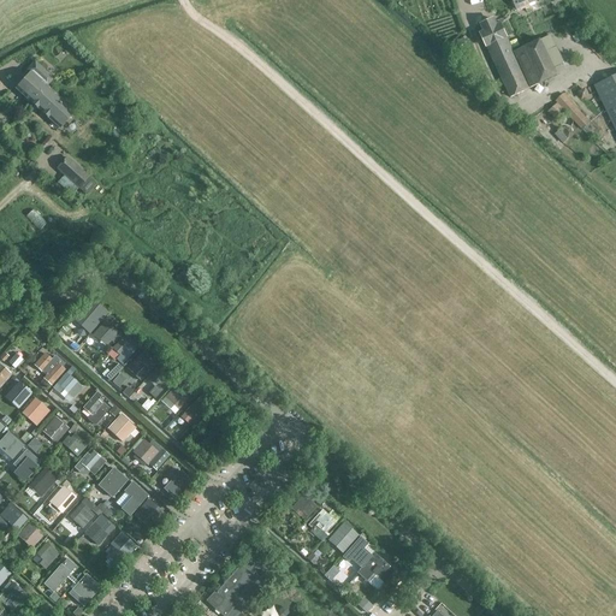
[(531,3),(537,0),(513,0),(517,9),(525,5),(528,11),(533,9),(531,3)]
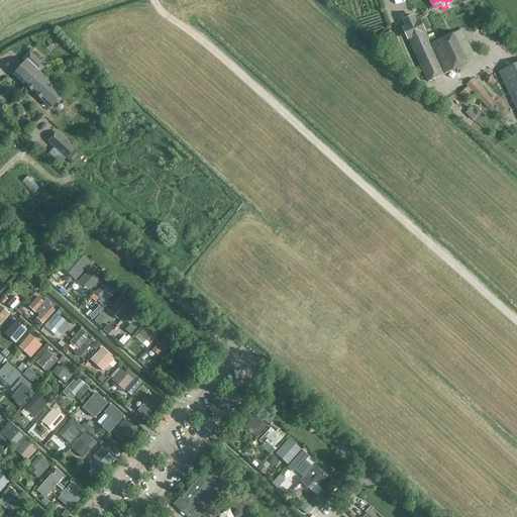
[(432,42),(421,19),(417,20),(415,15),(405,20),(407,26),(404,27),(429,82),(468,64),(464,58),(453,33),(453,32),(432,42)]
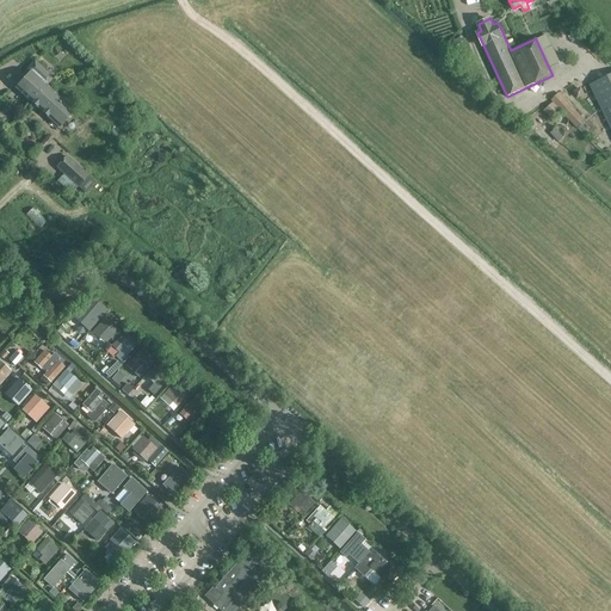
[(547,35),(536,39),(549,68),(560,62),(547,35)]
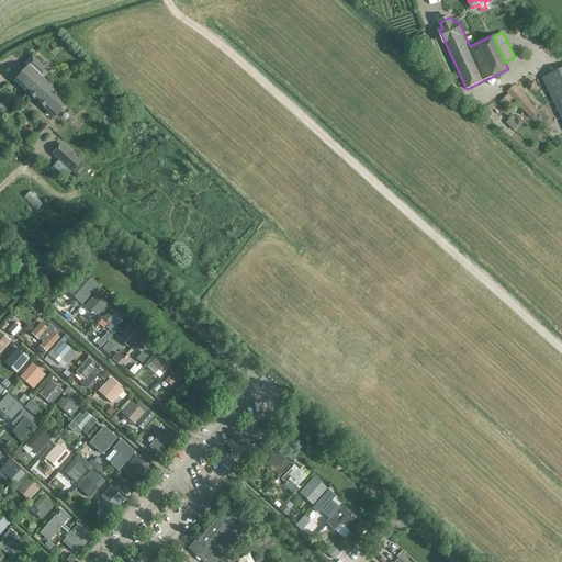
[(68,101),(43,79),(48,72),(40,65),(42,64),(32,55),(25,63),(29,66),(14,81),(54,116),(68,101)]
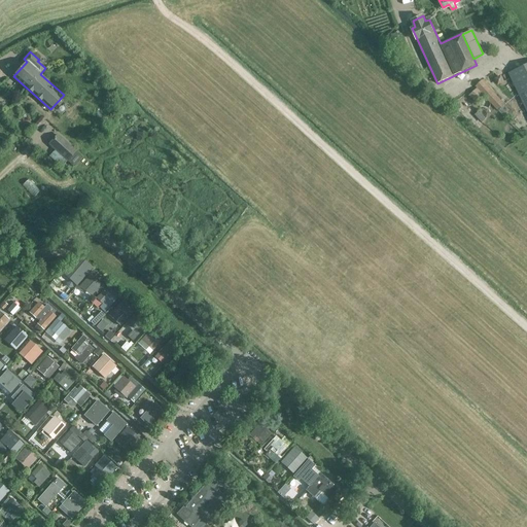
[(526,64),(508,73),(526,110),(526,64)]
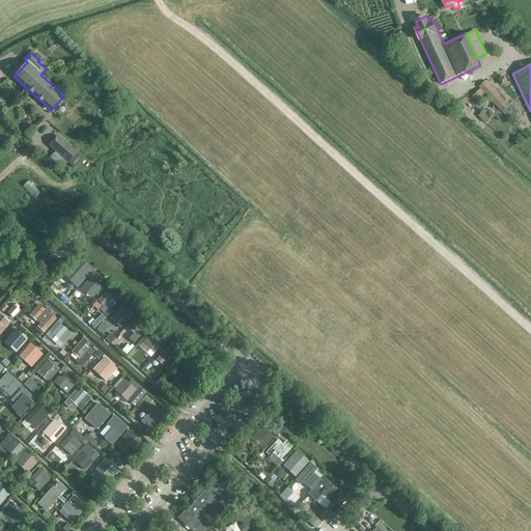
[(502,111),(509,105),(487,81),(479,87),(502,111)]
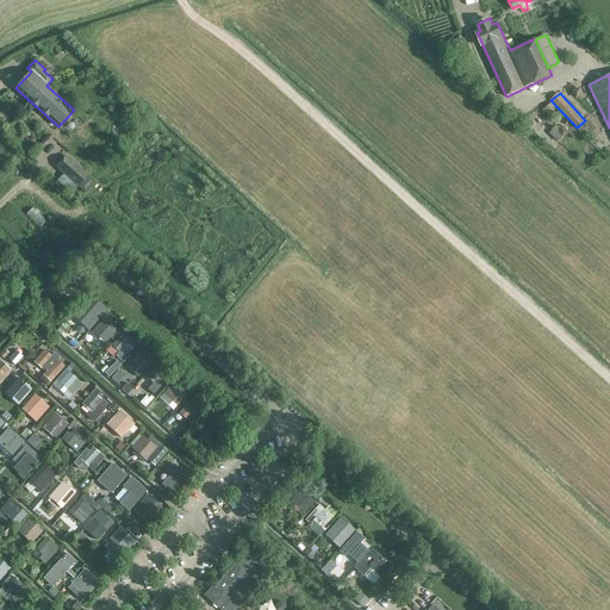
[(556,118),(555,120),(556,124),(558,126),(561,126),(564,126),(566,124),(567,120),(566,118),(564,116),(561,116),(558,116),(556,118)]
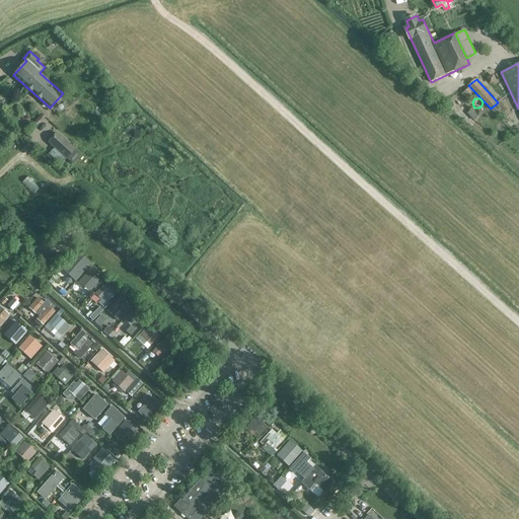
[(470,110),(469,114),(470,116),(472,118),(474,119),(476,118),(478,116),(479,114),(478,110),(476,108),(474,108),(472,108),(470,110)]
